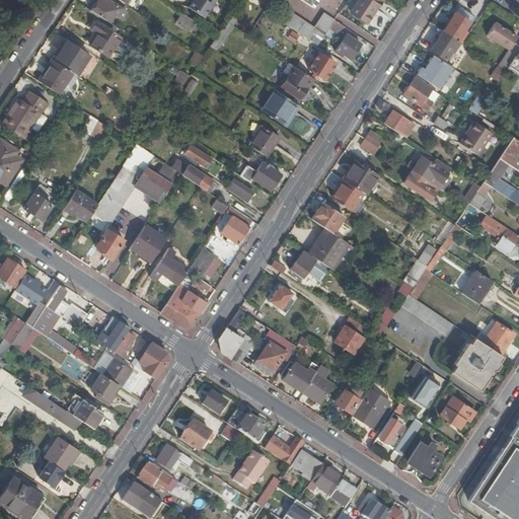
[(96,2),(94,4),(90,10),(108,23),(113,17),(121,22),(127,14),(116,7),(117,6),(106,0),(94,0),(94,1),(96,2)]
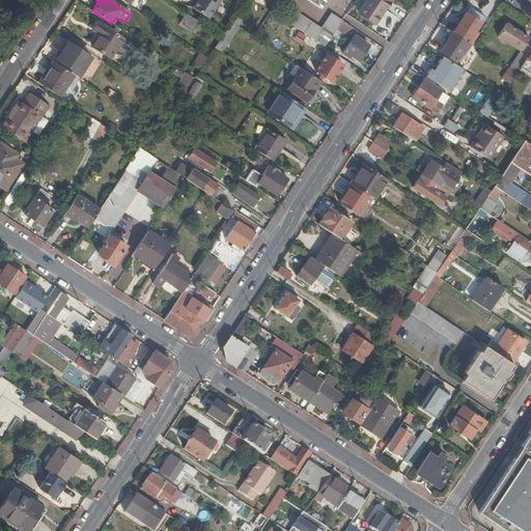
[(199,0),(194,9),(211,20),(223,0),(199,0)]
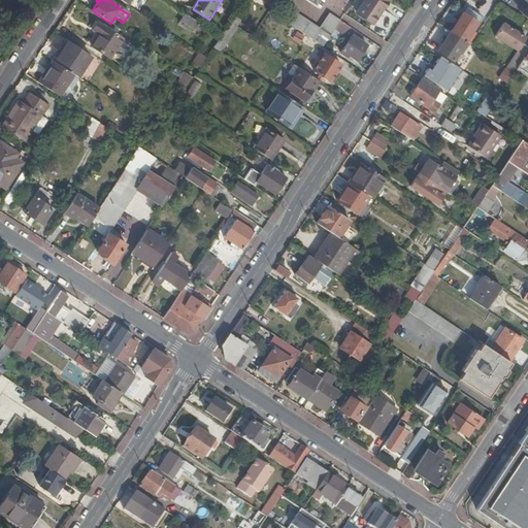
[(387,0),(386,0),(362,0),(354,14),(371,26),(387,0)]
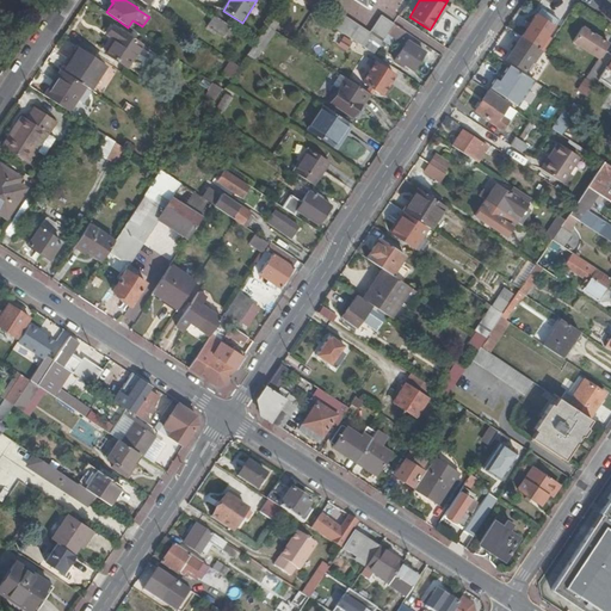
[(334,11),(326,23),(374,54),(382,39),(386,35),(392,24),(380,17),(368,32),(334,11)]
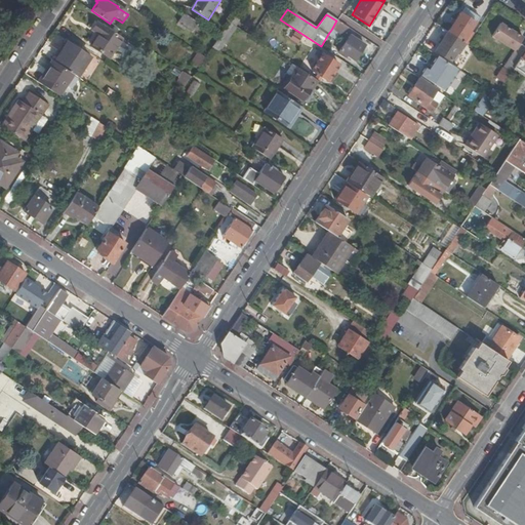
[(177,23),(191,32),(197,23),(184,13),(177,23)]
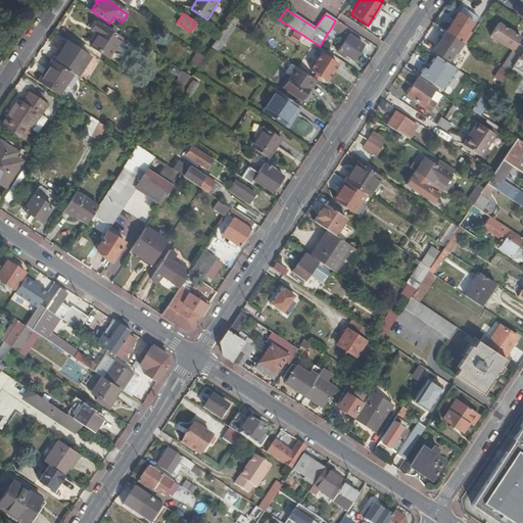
[(473,24),(458,13),(445,33),(461,42),(467,32),(473,24)]
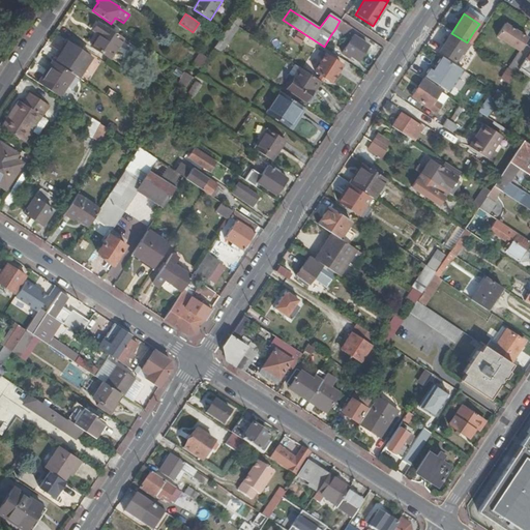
[(345,24),(340,21),(334,30),(344,36),(345,37),(351,28),(345,24)]
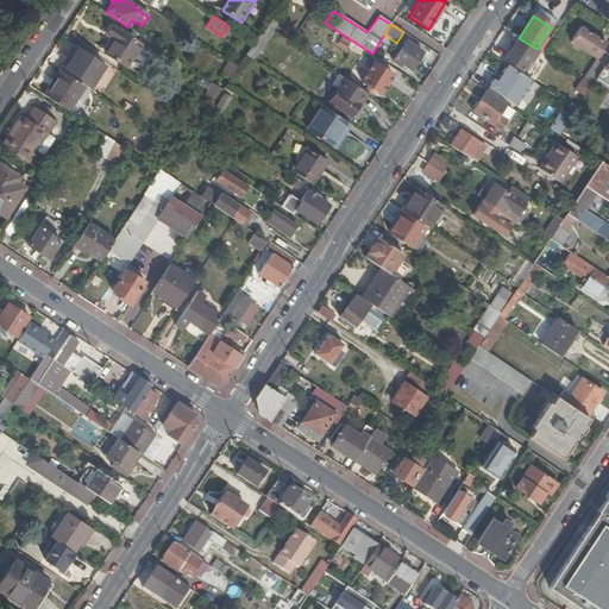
[(125,67),(140,45),(112,26),(106,33),(113,38),(104,52),(125,67)]
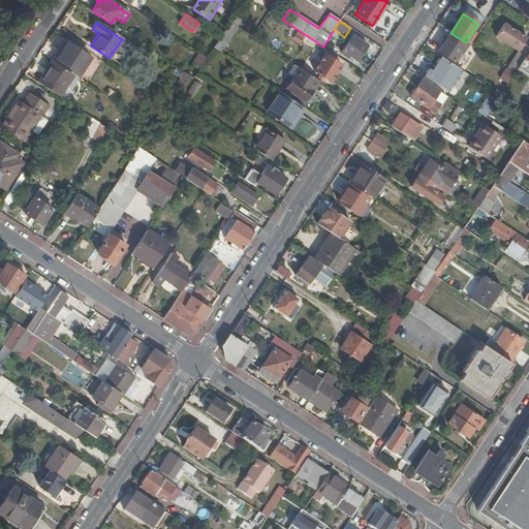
[(495,37),(518,53),(512,60),(520,65),(524,59),(528,51),(528,49),(523,44),(527,38),(504,23),(495,37)]
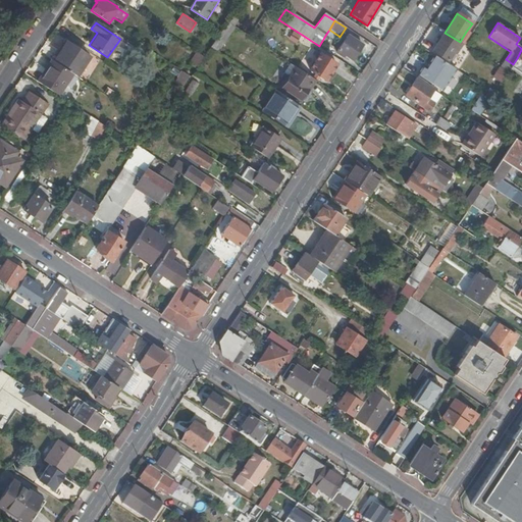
[(326,34),(335,40),(338,36),(329,30),(326,34)]
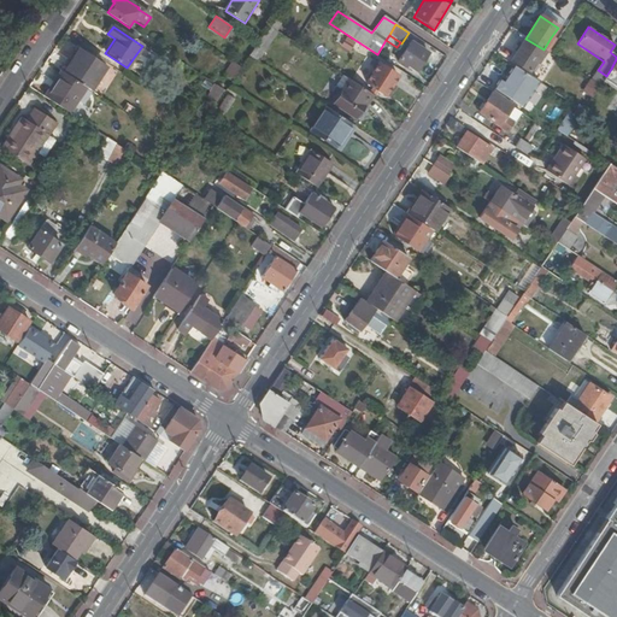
[(341,46),(351,51),(356,41),(346,36),(341,46)]
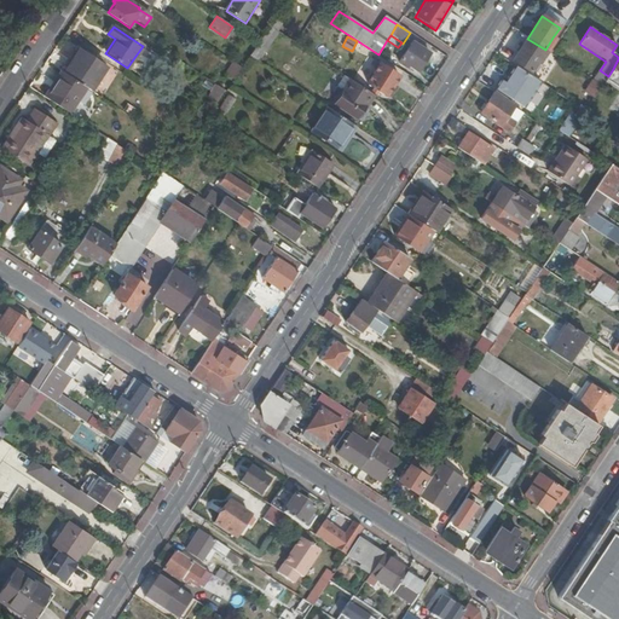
[(557,41),(553,38),(545,50),(549,52),(557,41)]
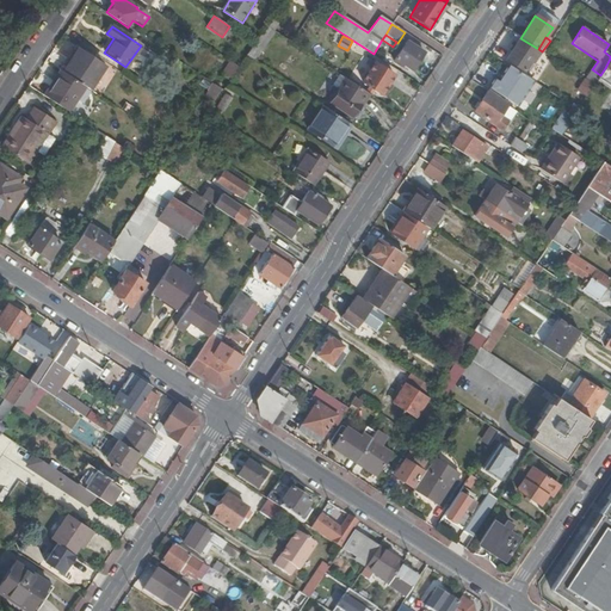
[(530,62),(535,65),(543,53),(542,51),(538,49),(520,38),(506,60),(523,72),(530,62)]
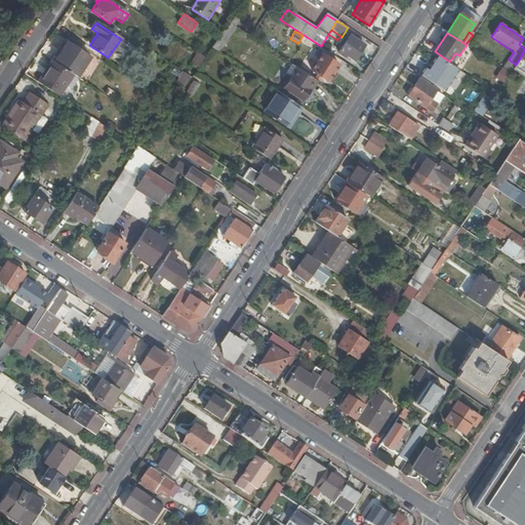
[(354,61),(364,45),(350,36),(338,52),(346,56),(347,55),(354,61)]
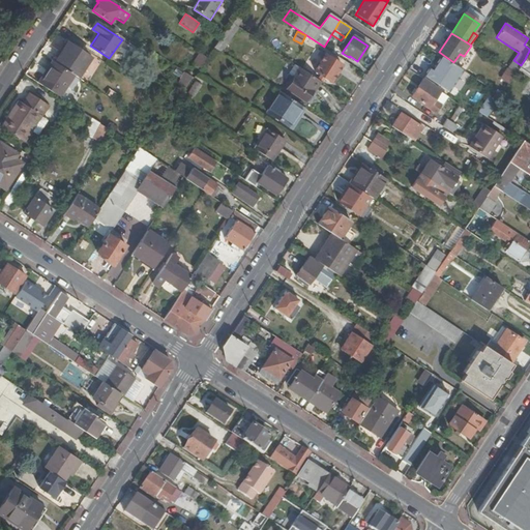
[(71,70),(83,53),(67,42),(59,54),(56,52),(52,58),(71,70)]
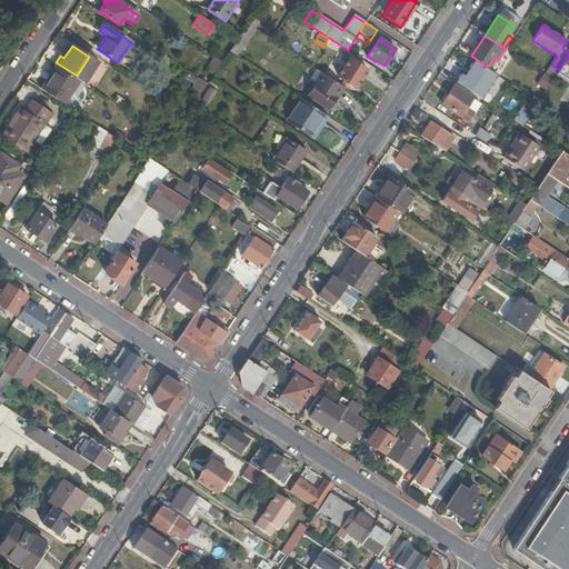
[(215,73),(221,62),(213,57),(206,68),(215,73)]
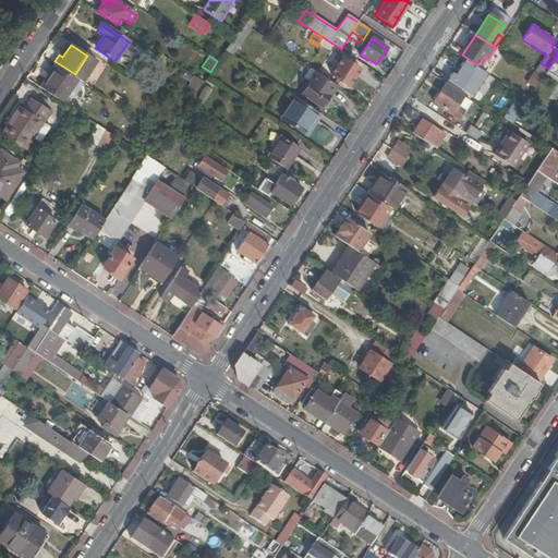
[(557,57),(555,63),(553,62),(548,69),(546,72),(550,74),(557,79),(557,57)]
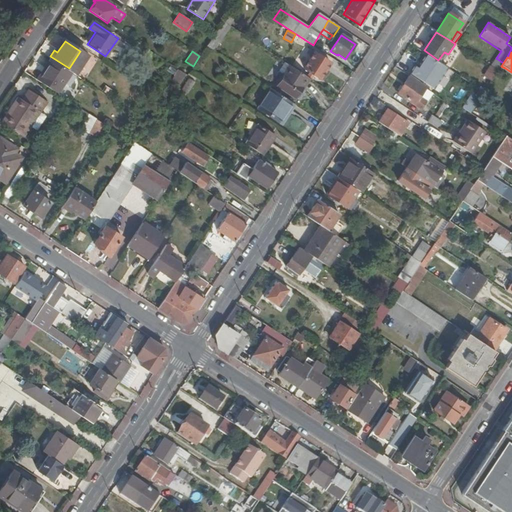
[(329,62),(315,53),(304,69),(318,79),(329,62)]
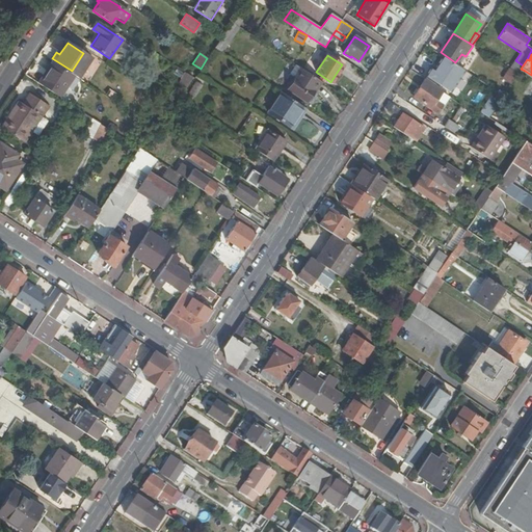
[(85,71),(94,75),(101,61),(92,57),(85,71)]
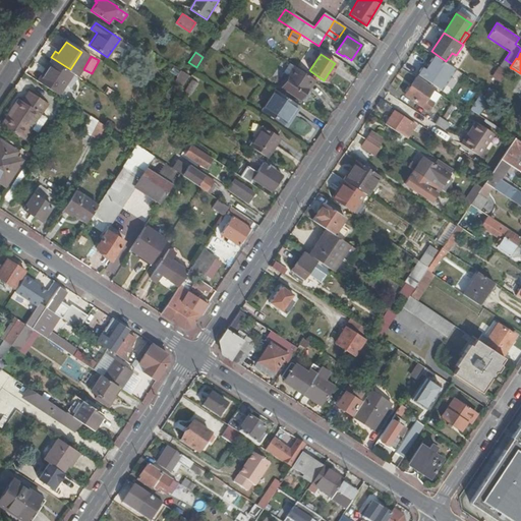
[(422,68),(417,76),(440,91),(454,70),(433,57),(424,70),(422,68)]
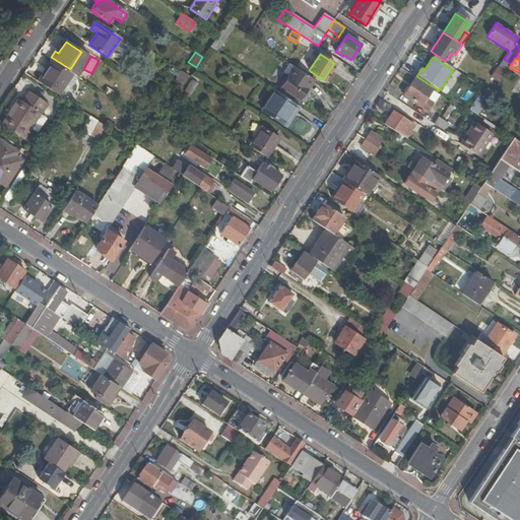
[(71,72),(50,59),(36,81),(57,95),(72,73),(71,72)]
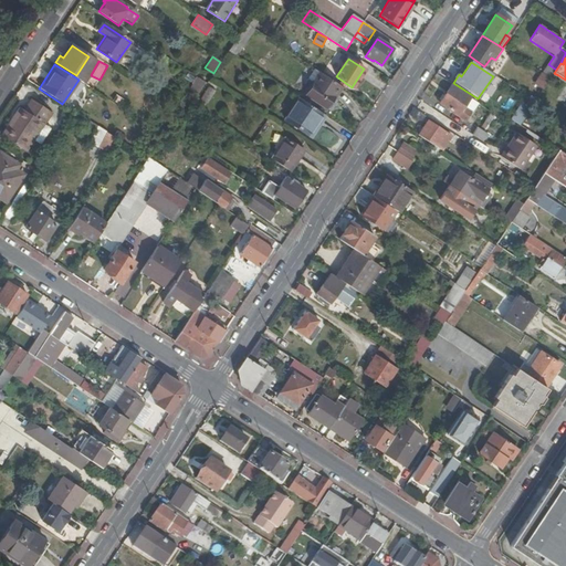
[(556,70),(548,64),(542,74),(549,79),(553,75),(554,73),(556,70)]
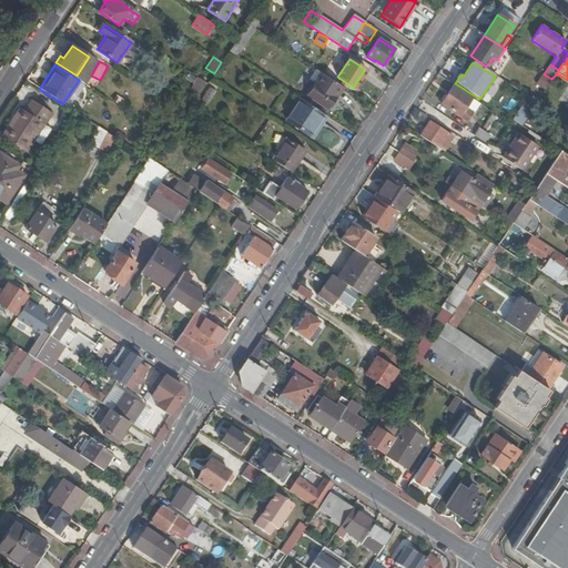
[(539,71),(537,75),(549,83),(551,79),(544,74),(539,71)]
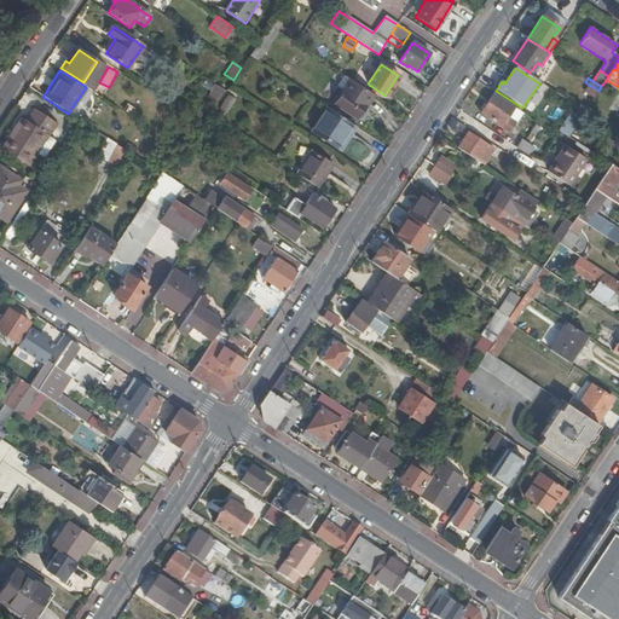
[(351,80),(335,104),(353,116),(369,93),(351,80)]
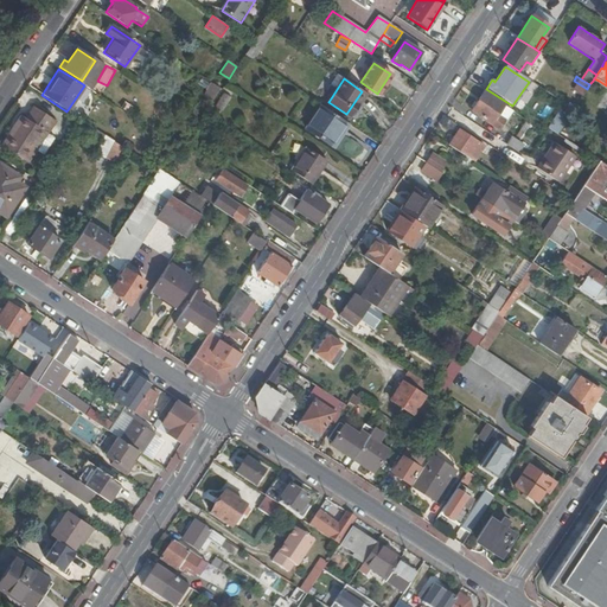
[(210,82),(203,95),(212,101),(219,88),(210,82)]
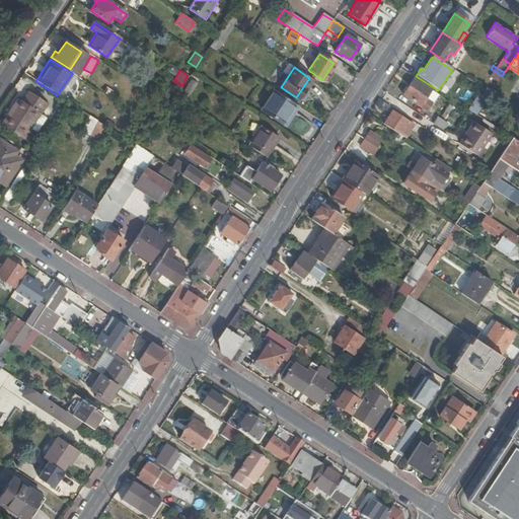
[(312,79),(309,78),(296,97),(299,99),(312,79)]
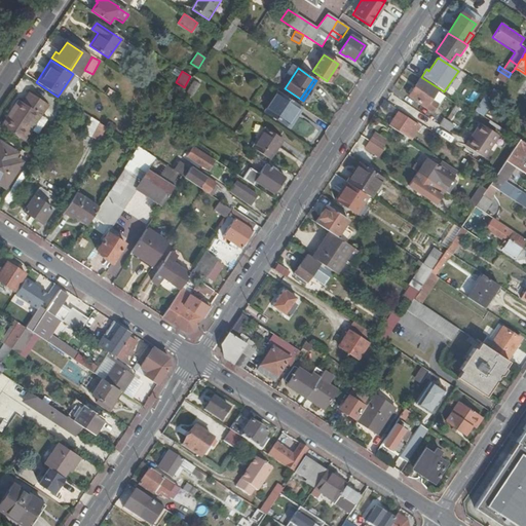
[(420,79),(409,97),(425,108),(437,91),(438,90),(420,79)]
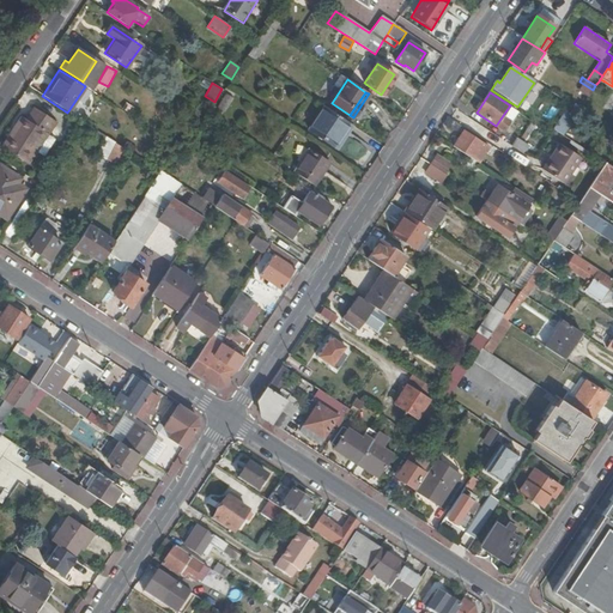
[(224,95),(216,107),(223,111),(231,99),(224,95)]
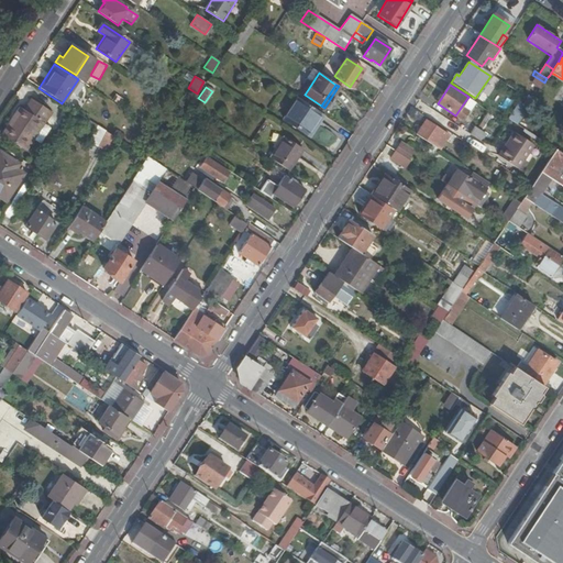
[(116,95),(111,101),(119,106),(122,100),(116,95)]
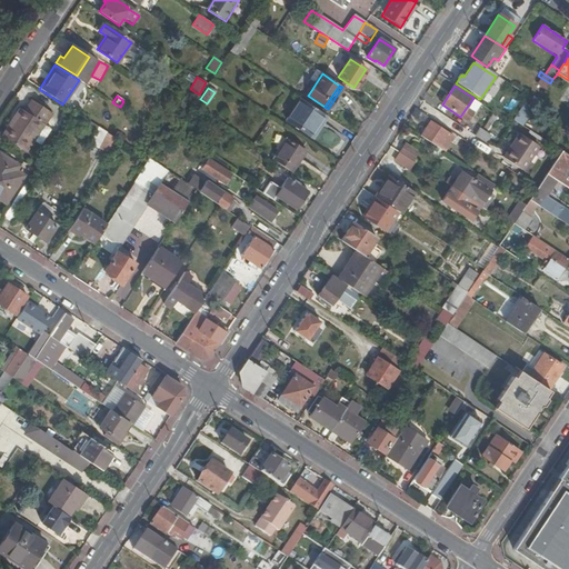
[(21,109),(15,118),(15,126),(6,139),(26,152),(33,140),(35,139),(29,136),(39,121),(45,125),(46,125),(53,113),(31,99),(23,111),(21,109)]
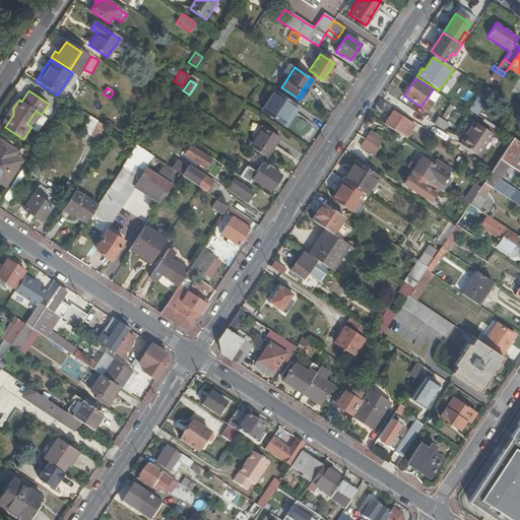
[(261,110),(285,126),(299,107),(274,90),(261,110)]
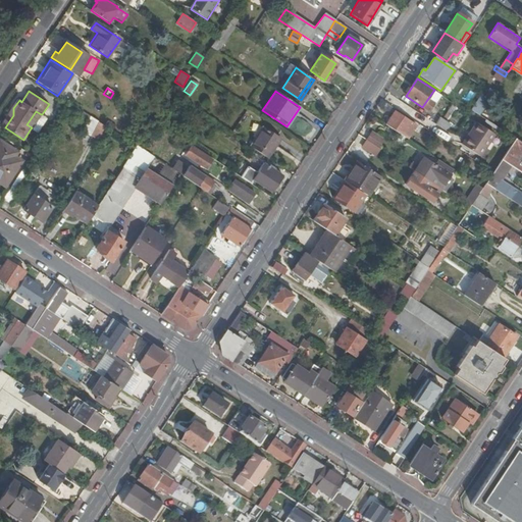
[(439,95),(433,91),(422,107),(428,111),(439,95)]
